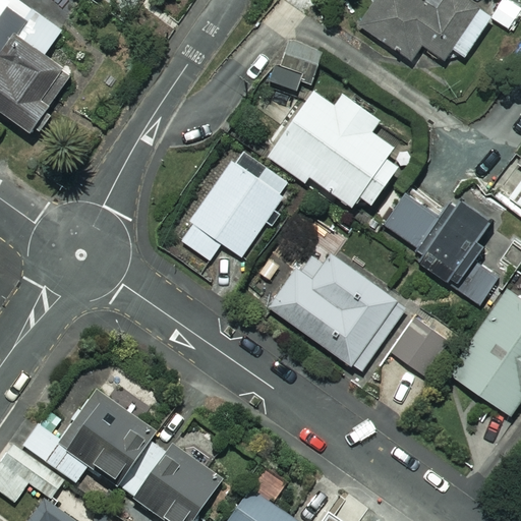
[(62,31),(19,0),(0,0),(0,109),(32,132),(73,73),(46,53),(62,31)]
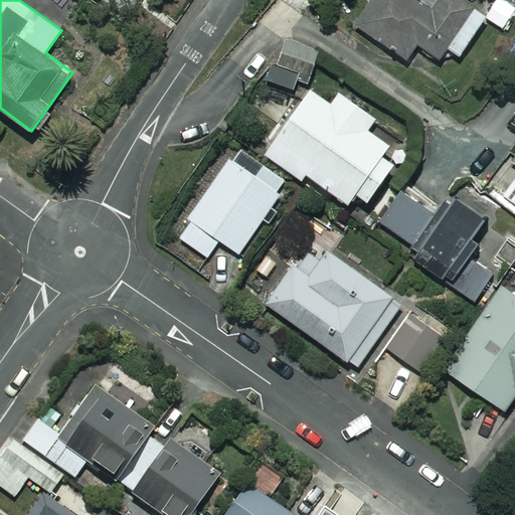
[(372,0),(356,25),(406,58),(417,43),(441,59),(448,47),(461,56),(486,17),(460,0),(372,0)]
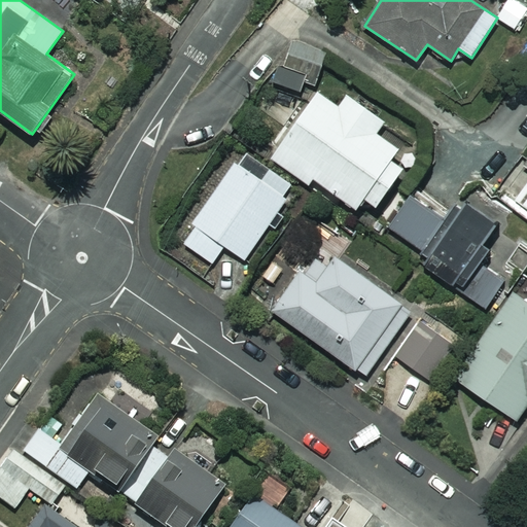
[(293,39),(283,70),(318,81),(328,51),(293,39)]
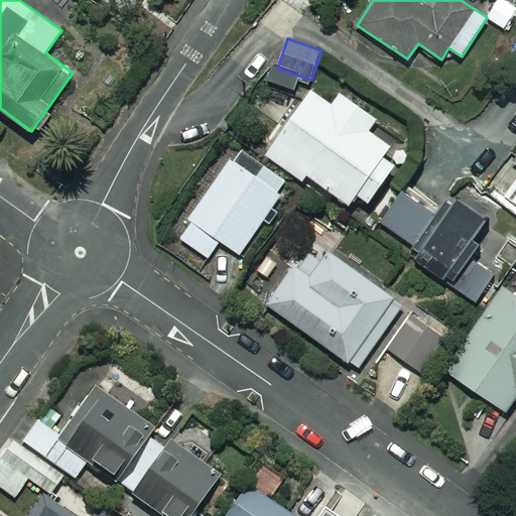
[(371,122),(315,85),(268,155),(303,179),(306,175),(351,205),(358,194),(367,199),(400,149),(367,128),(371,122)]
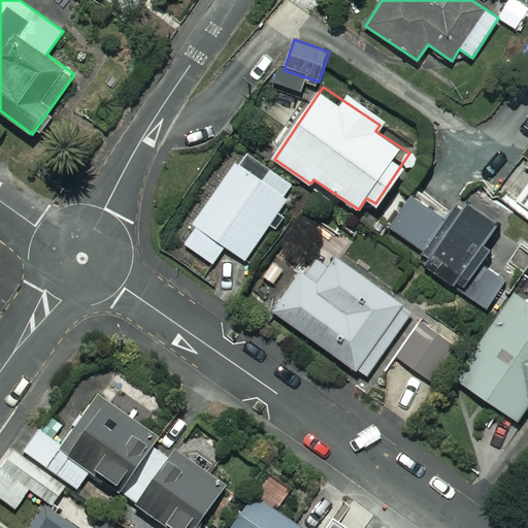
[(262,180),(236,163),(183,242),(213,263),(225,245),(245,260),(295,187),(269,169),(262,180)]
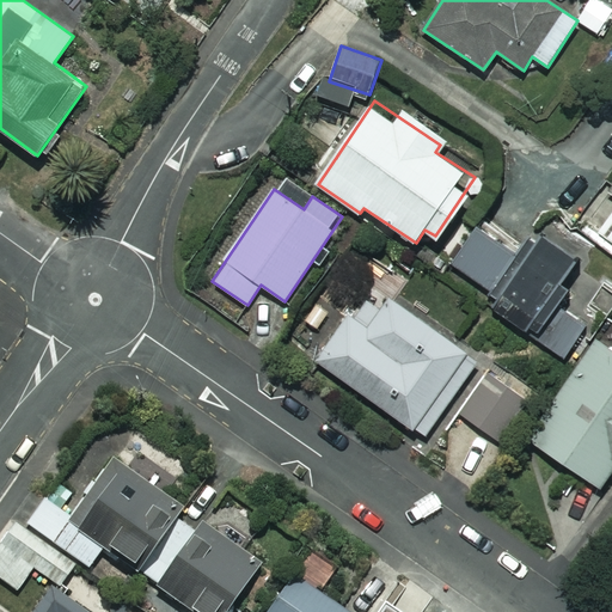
[(521,257),(478,227),(452,264),(501,298),(494,308),(568,361),(611,298),(611,283),(539,233),(521,257)]
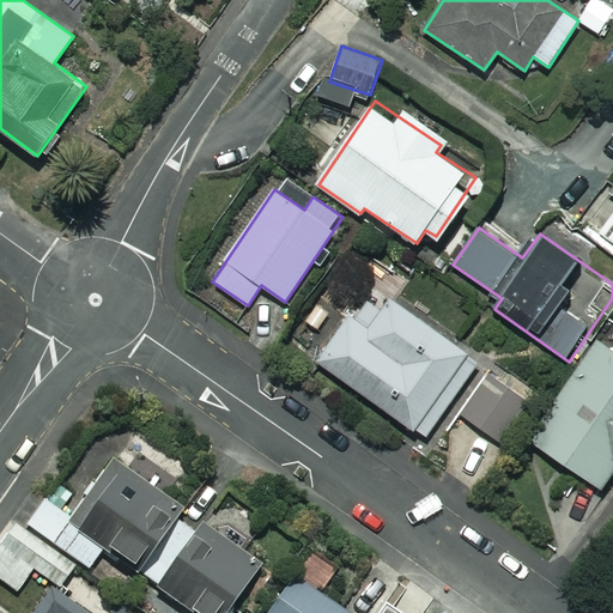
[(478,359),(369,284),(316,360),(425,436),(478,359)]
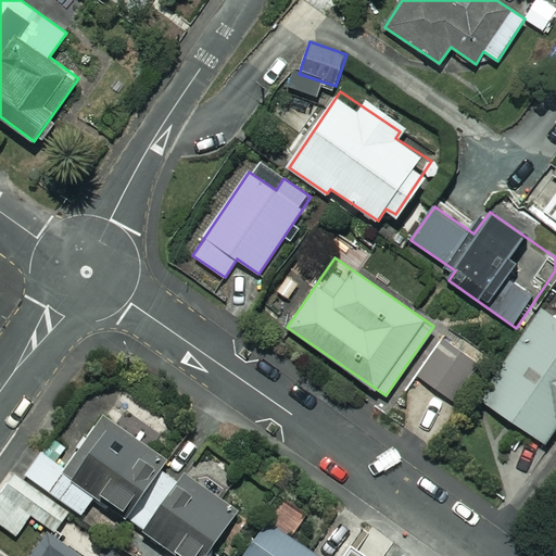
[(555,316),(542,307),(481,400),(546,442),(555,426),(555,316)]
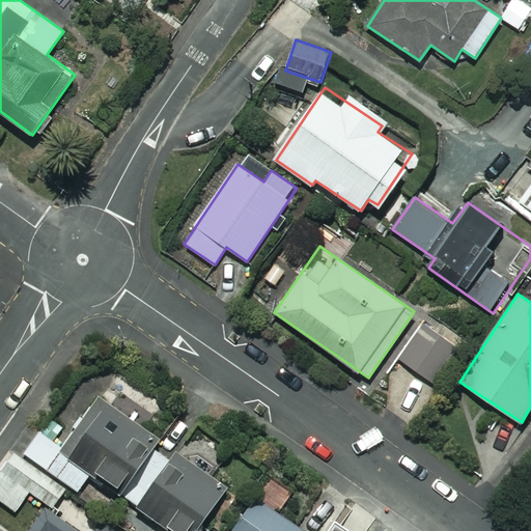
[(459,344),(424,320),(398,358),(435,383),(459,344)]
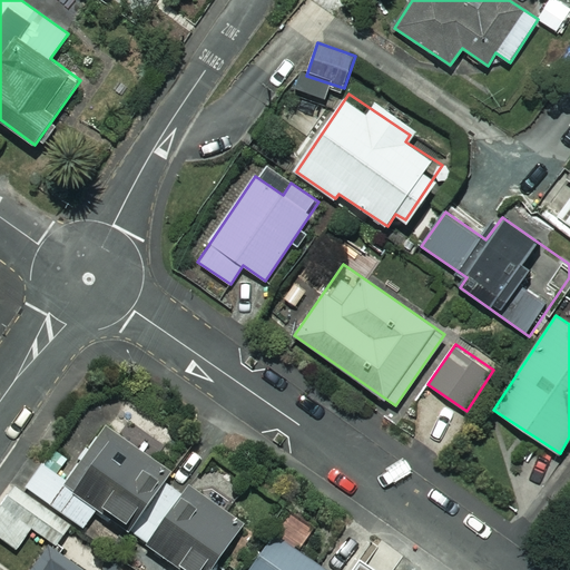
[(168,471),(108,428),(68,483),(42,464),(26,488),(84,529),(96,511),(178,569),(209,569),(243,523),(190,487),(184,497),(161,480),(168,471)]
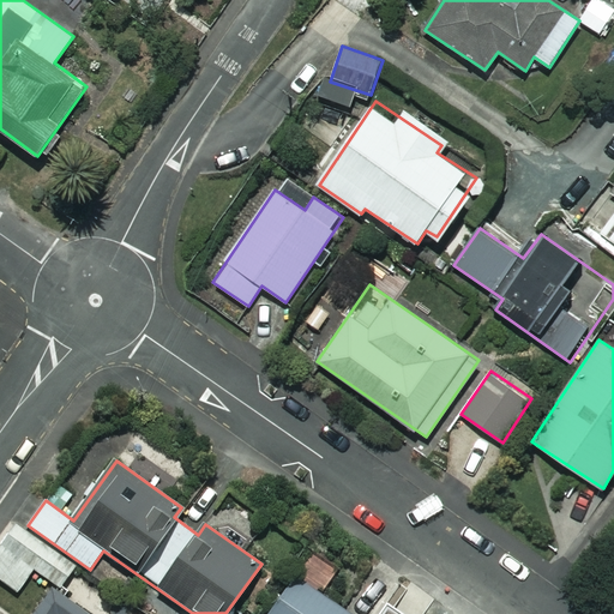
[(74,567),(16,525),(0,546),(0,579),(18,593),(35,570),(60,588),(74,567)]
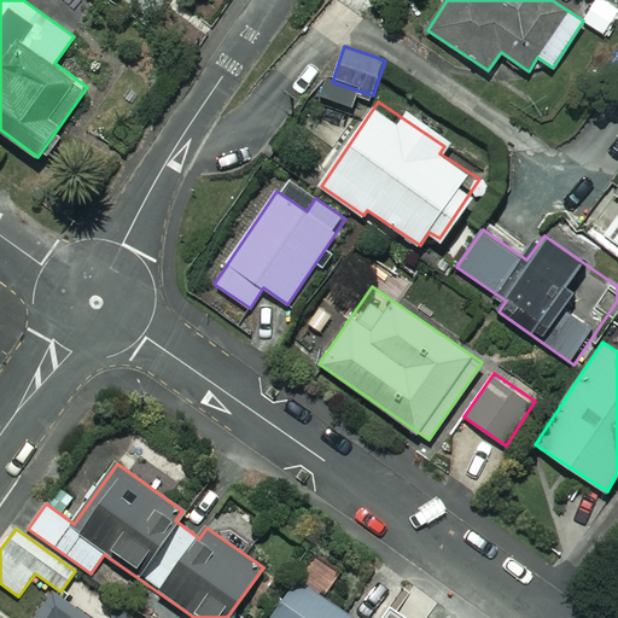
[(347,617),(296,582),(269,617),(347,617)]
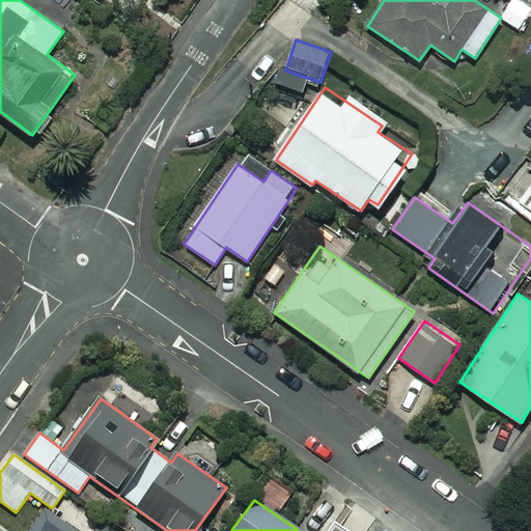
[(73,530),(44,510),(29,530),(73,530)]
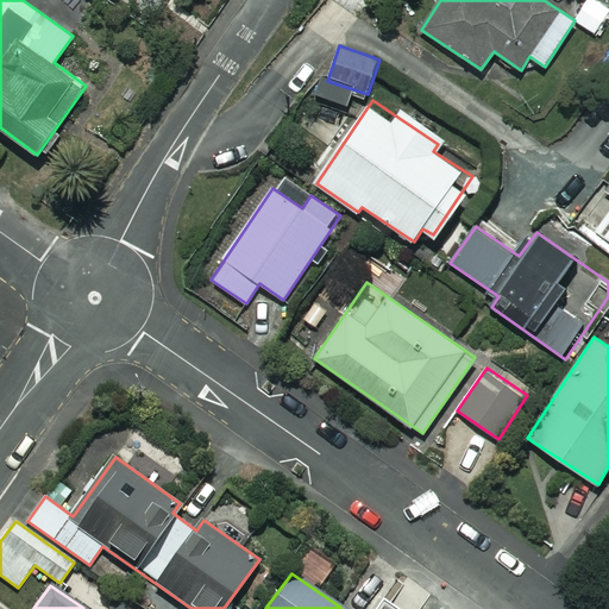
All buildings are outlined.
